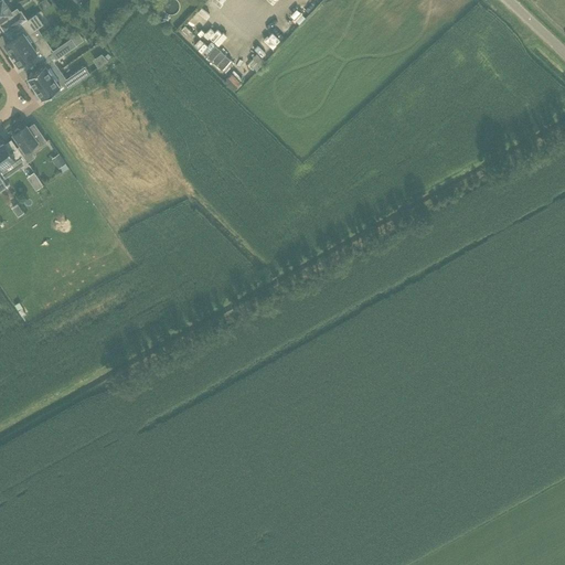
[(0,0),(0,22),(1,24),(6,32),(20,22),(25,18),(21,11),(20,12),(16,16),(12,11),(4,0),(0,0)]
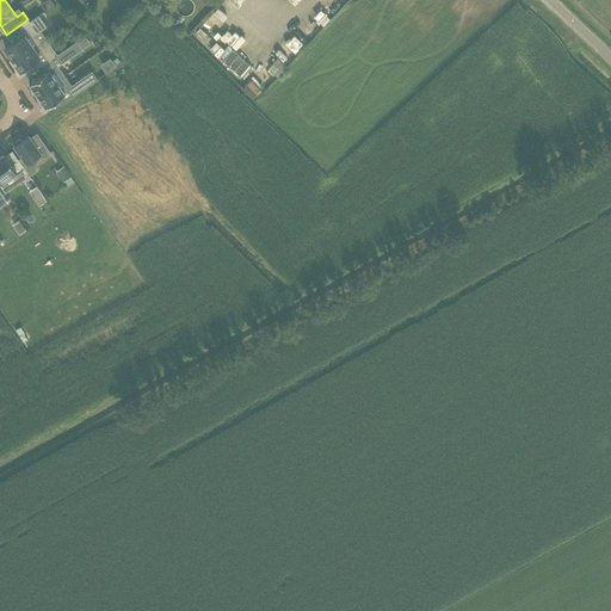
[(227,0),(223,6),(232,13),(242,0),(227,0)]
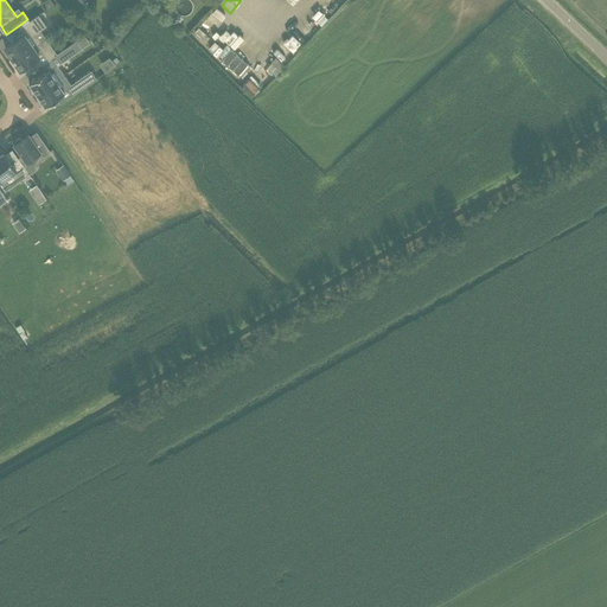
[(5,48),(12,58),(33,43),(31,40),(42,32),(40,30),(46,26),(39,14),(18,29),(23,36),(5,48)]
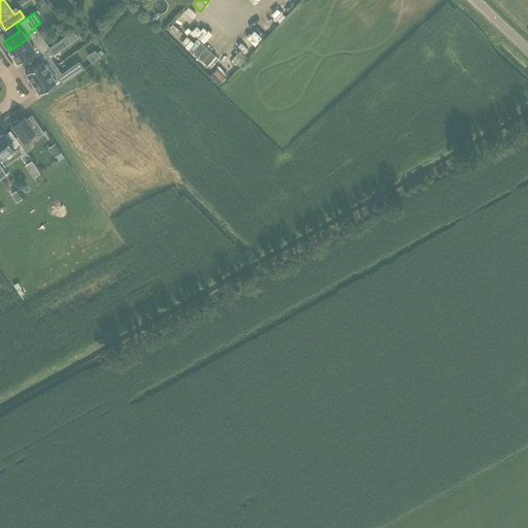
[(50,46),(47,48),(53,56),(71,42),(67,35),(50,46)]
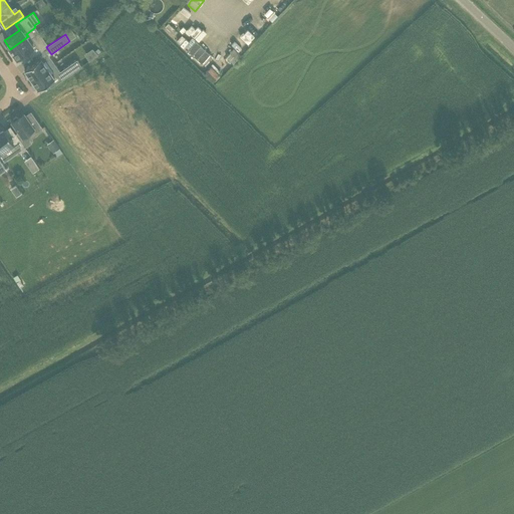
[(206,63),(214,54),(191,35),(183,45),(206,63)]
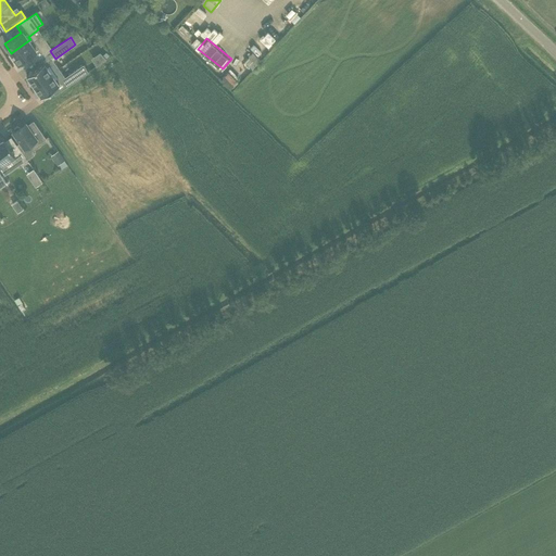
[(30,39),(11,53),(19,63),(29,55),(34,62),(50,51),(46,45),(38,50),(30,39)]
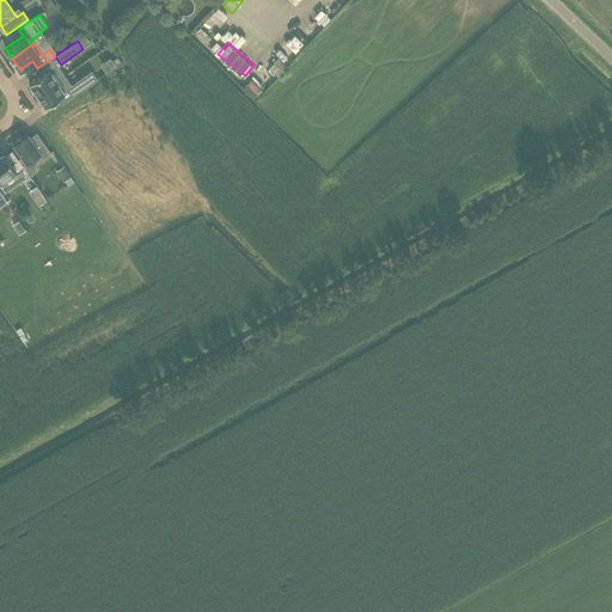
[(270,68),(277,74),(287,65),(280,57),(270,68)]
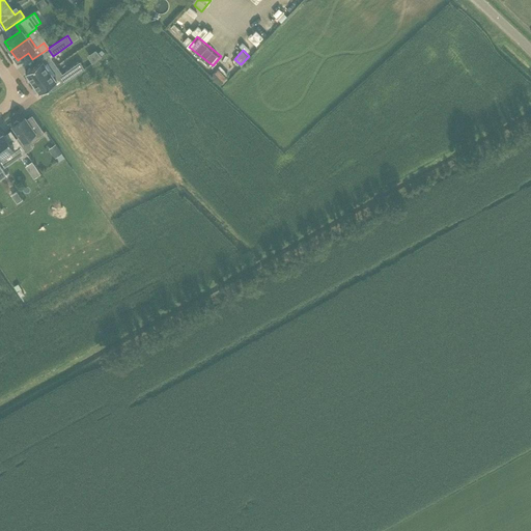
[(32,82),(56,65),(50,55),(25,72),(32,82)]
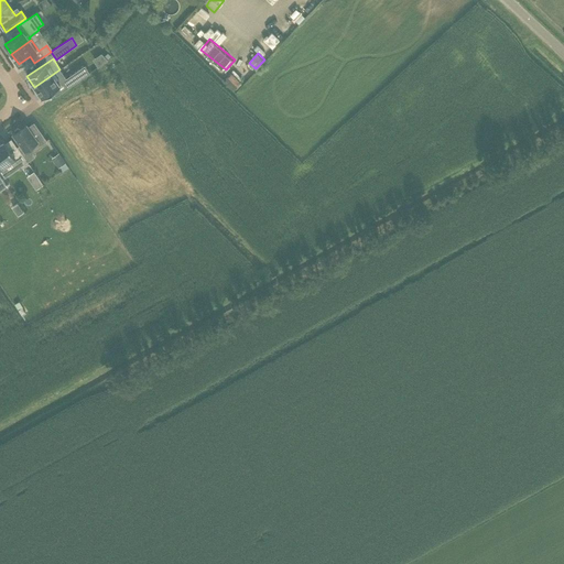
[(66,78),(60,69),(34,87),(35,88),(34,88),(38,94),(39,93),(42,97),(64,83),(68,88),(89,73),(84,65),(66,78)]
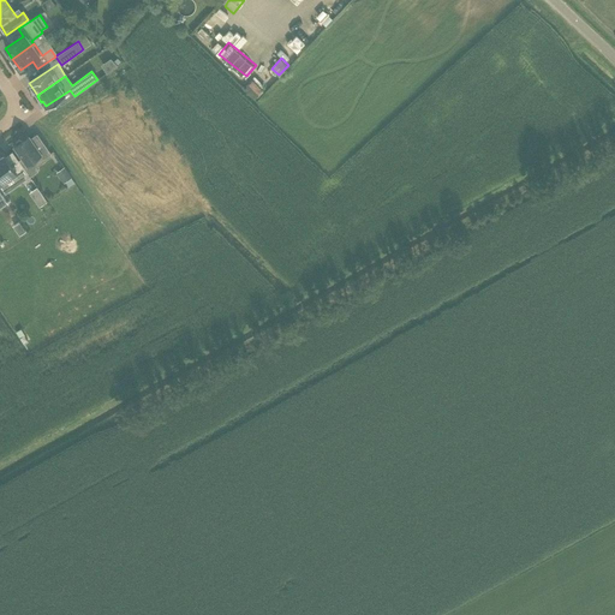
[(245,88),(256,99),(266,89),(255,78),(245,88)]
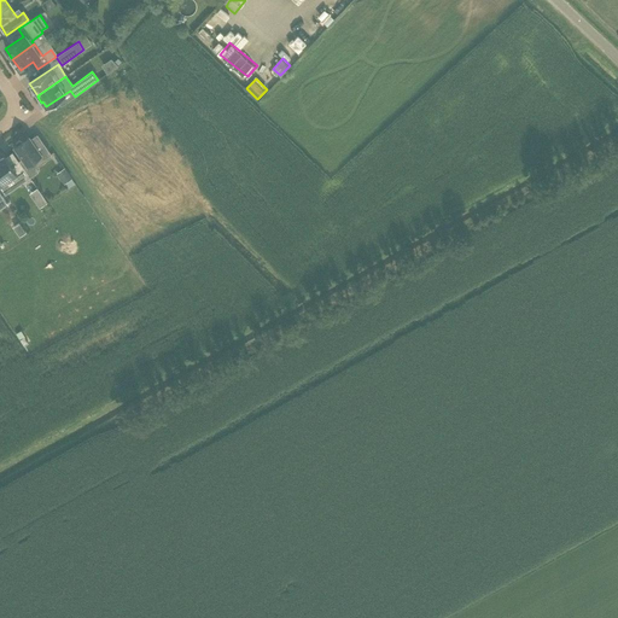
[(16,147),(15,149),(23,159),(19,162),(21,163),(30,176),(31,179),(40,173),(33,163),(41,156),(45,161),(51,156),(45,146),(38,151),(29,139),(23,143),(19,140),(16,143),(16,147)]
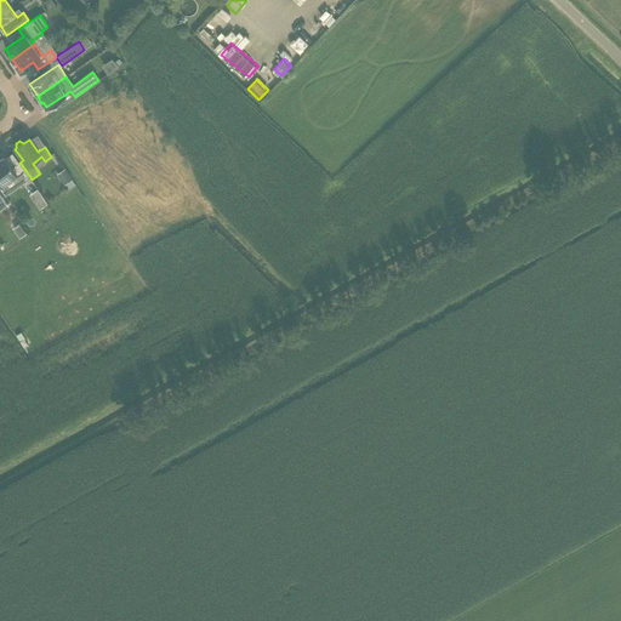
[(0,184),(12,177),(18,186),(30,177),(21,164),(13,169),(4,154),(0,157),(0,184)]
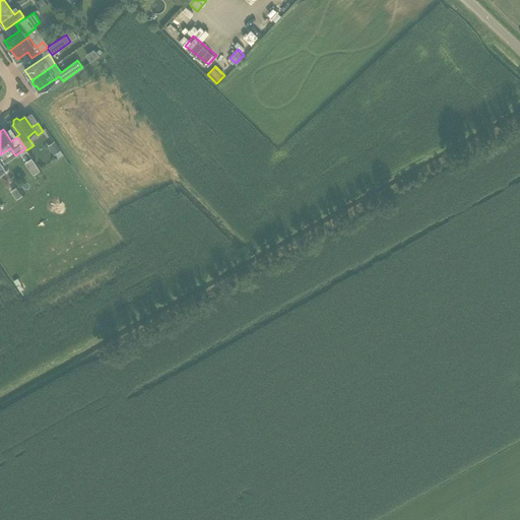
[(55,154),(61,150),(55,142),(49,145),(55,154)]
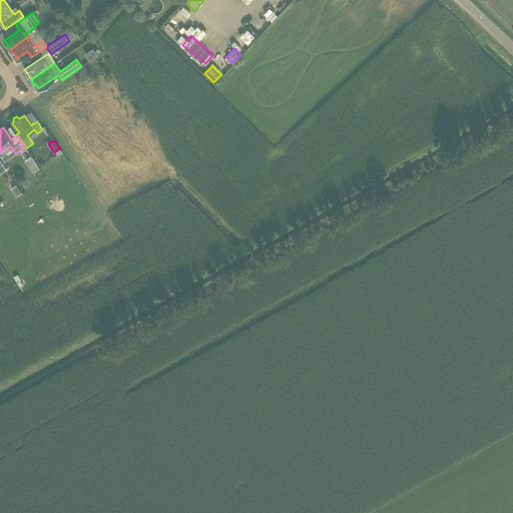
[(35,161),(29,165),(33,171),(39,167),(35,161)]
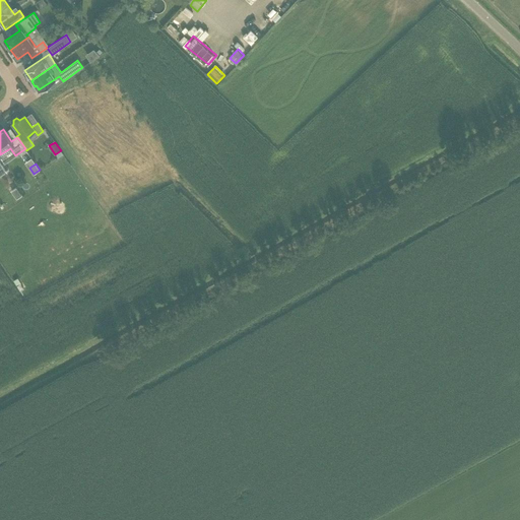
[(16,188),(11,191),(16,198),(21,195),(16,188)]
